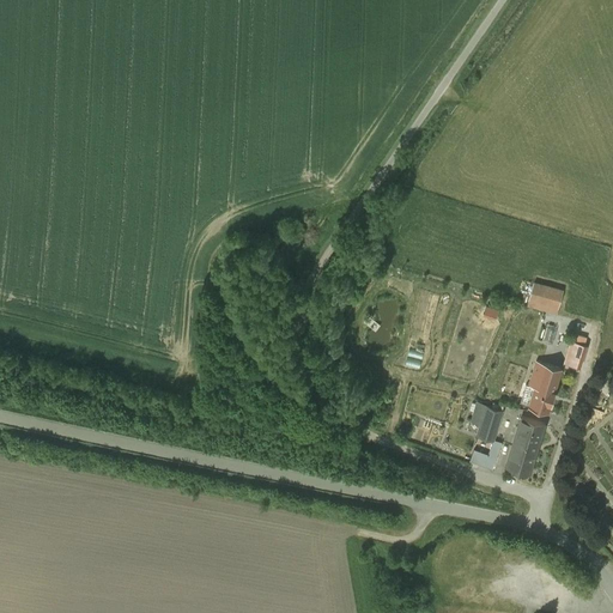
[(534,281),(529,298),(558,307),(563,290),(534,281)]
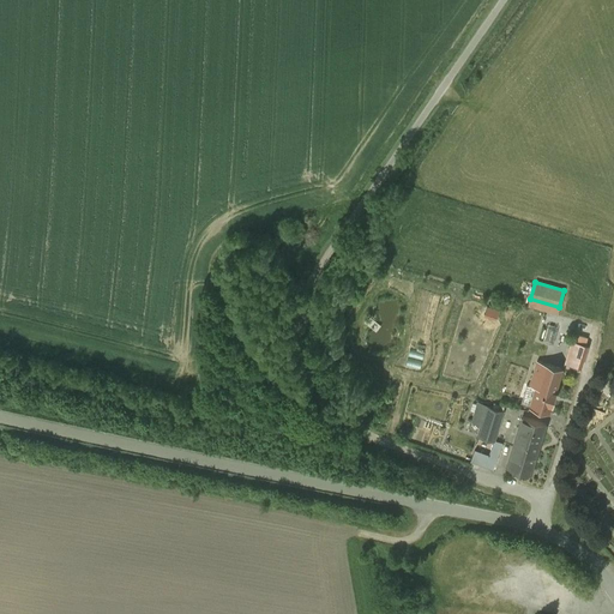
[(557,321),(545,318),(541,329),(548,330),(545,341),(551,343),(557,321)]
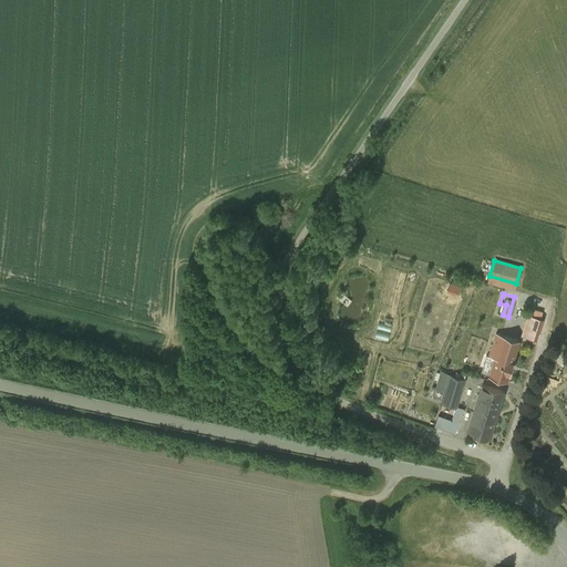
[(539,328),(525,323),(522,338),(535,341),(539,328)]
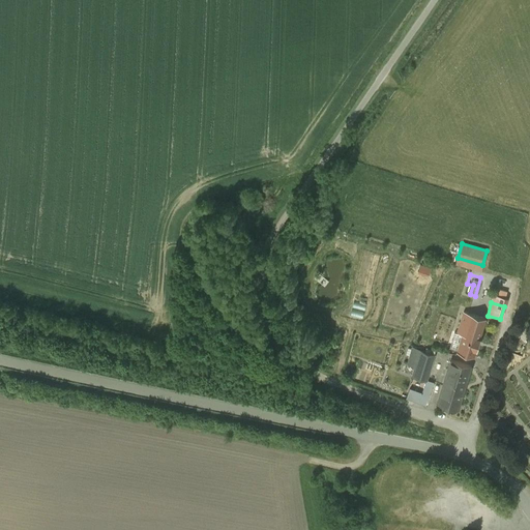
[(463,333),(471,336),(476,323),(483,325),(487,318),(464,312),(458,331),(463,333)]
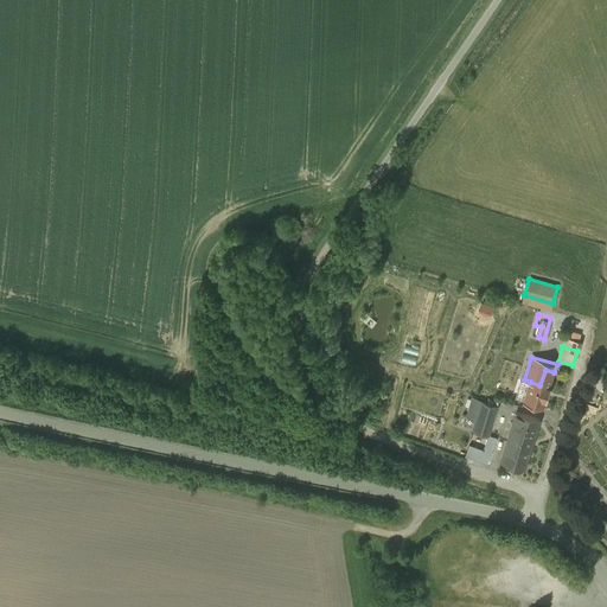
[(524,401),(543,408),(554,372),(545,370),(540,385),(530,382),(524,401)]
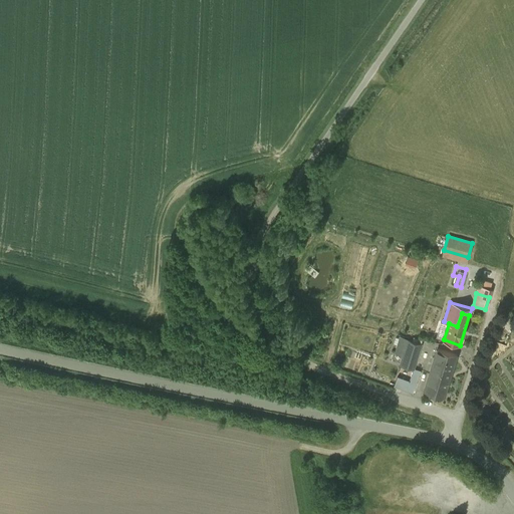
[(422,343),(409,339),(401,364),(414,369),(422,343)]
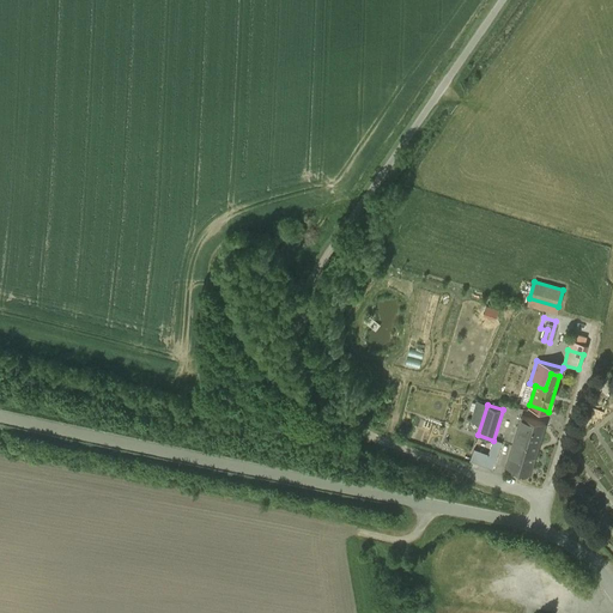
[(545,424),(522,417),(507,467),(529,474),(545,424)]
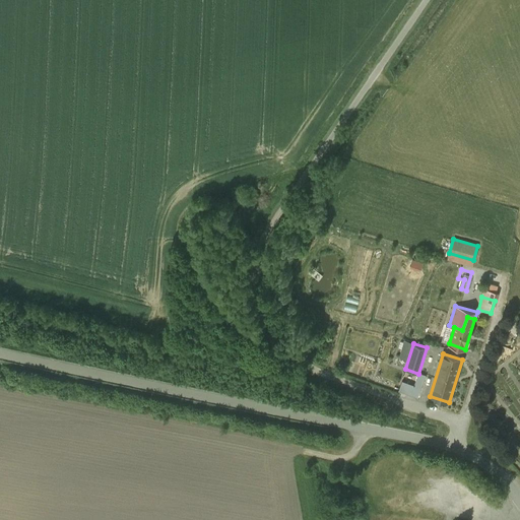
[(414,388),(403,384),(400,393),(418,399),(426,378),(418,376),(414,388)]
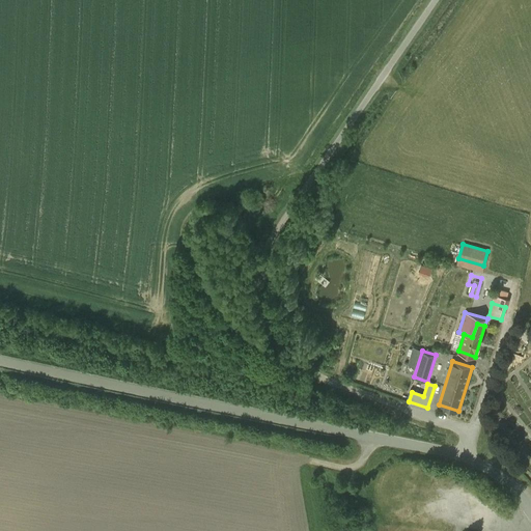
All buildings are outlined.
